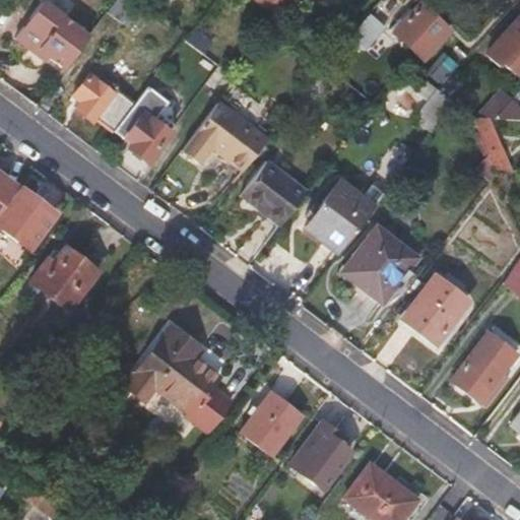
[(125,29),(145,4),(140,0),(115,0),(104,14),(125,29)]
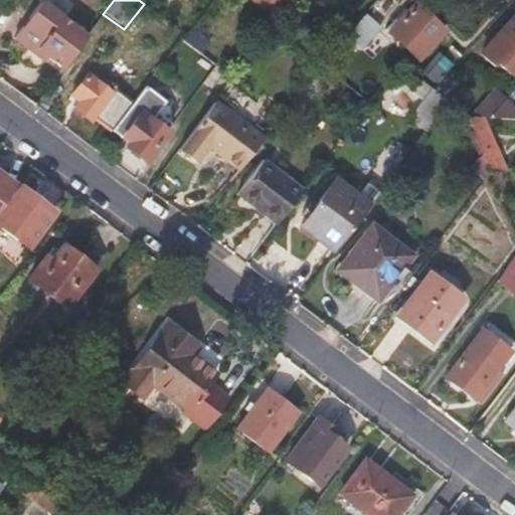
[(246,0),(275,23),(292,0),(246,0)]
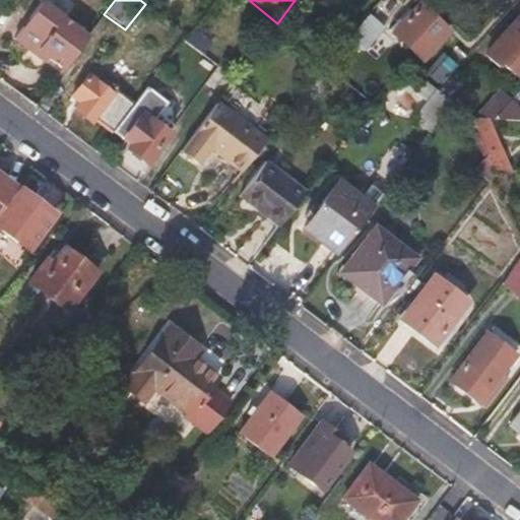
[(296,0),(317,16),(328,2),(325,0),(296,0)]
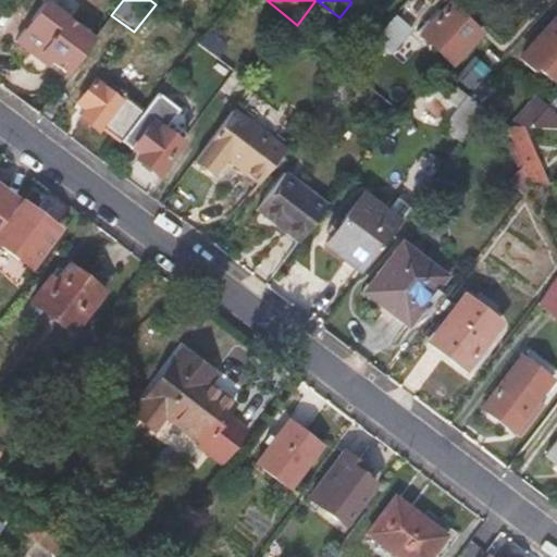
[(41,53),(67,73),(93,39),(45,2),(14,40),(34,56),(41,53)]
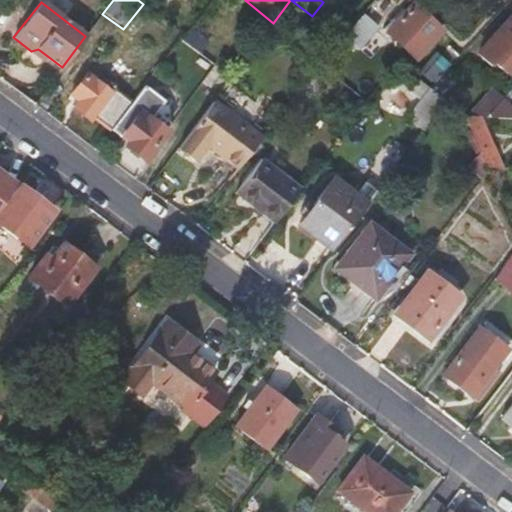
[(415,60),(441,31),(412,5),(404,13),(400,8),(381,27),(415,60)]
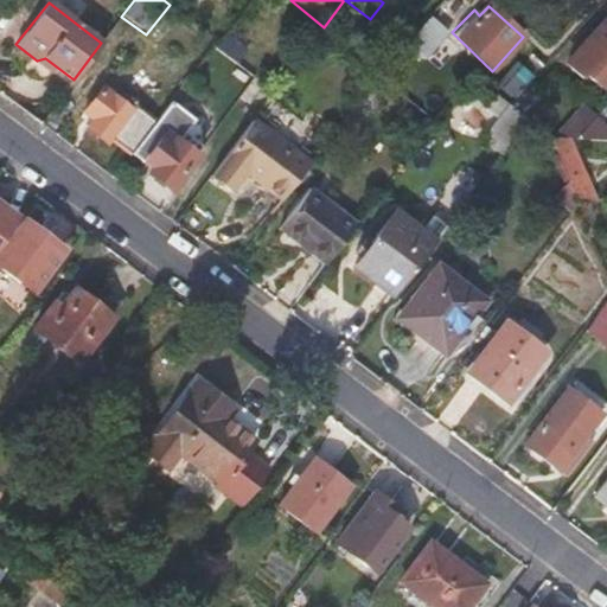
[(606,20),(604,18),(585,39),(587,42),(567,64),(582,78),(587,74),(601,88),(606,81),(606,20)]
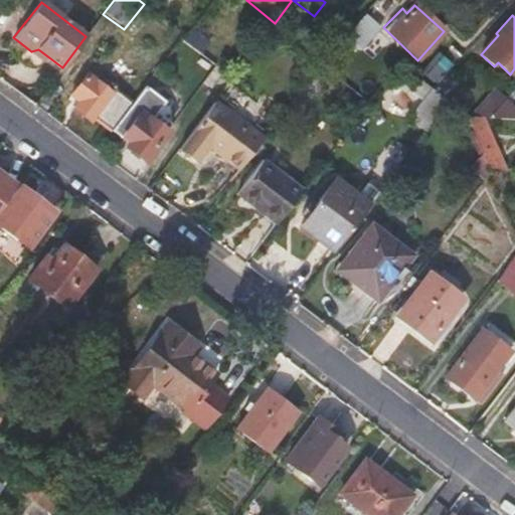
[(360,18),(353,25),(352,24),(339,39),(355,52),(374,30),(360,18)]
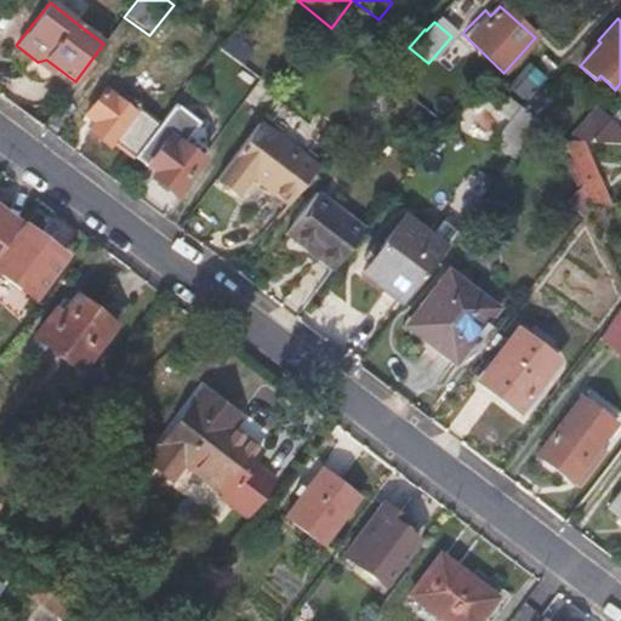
[(38,62),(70,87),(75,81),(46,60),(38,62)]
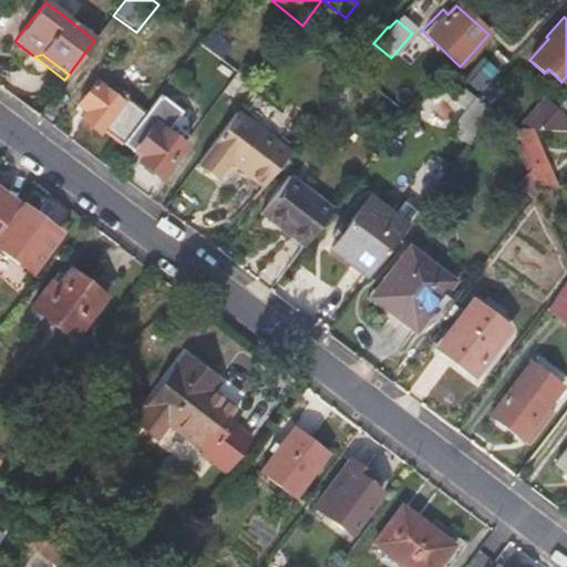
[(102,130),(121,143),(143,116),(95,81),(78,105),(85,112),(80,119),(100,133),(102,130)]
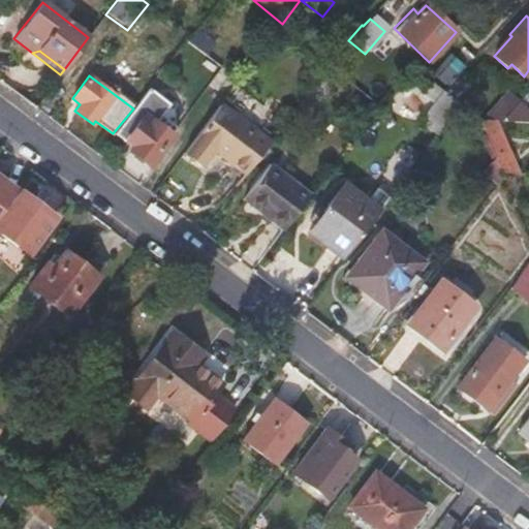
[(432,102),(440,92),(430,84),(422,94),(432,102)]
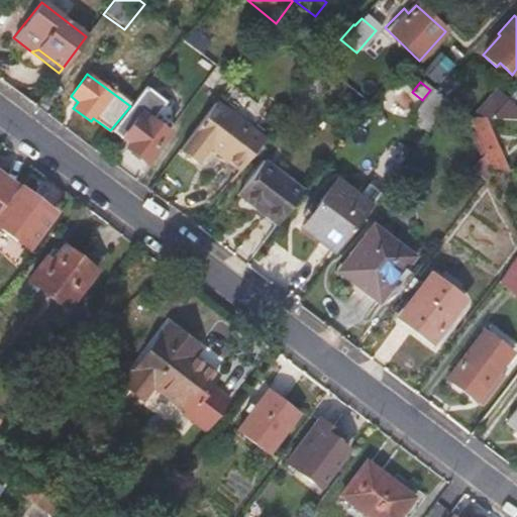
[(167,102),(145,87),(131,105),(133,106),(112,132),(131,145),(128,150),(146,163),(168,134),(151,121),(167,102)]
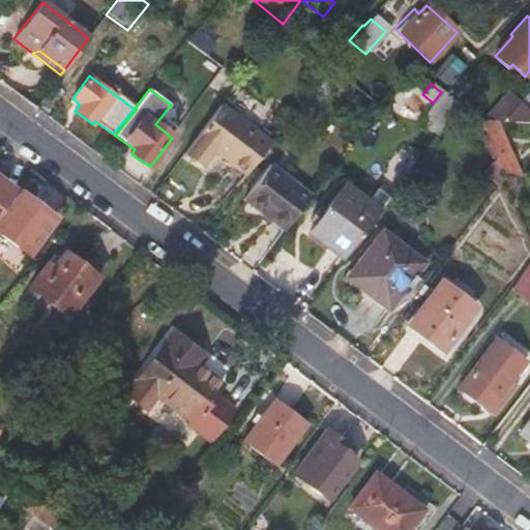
[(508,90),(478,121),(498,121),(500,121),(520,100),(508,90)]
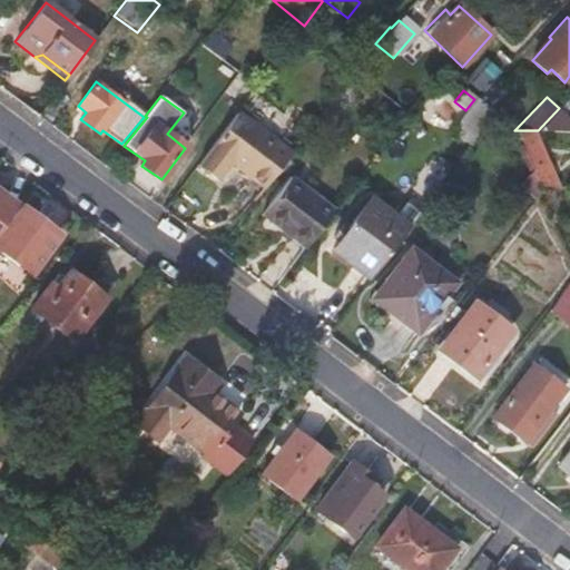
[(475,98),(474,99),(465,110),(450,130),(471,147),(497,115),(477,99),(475,98)]
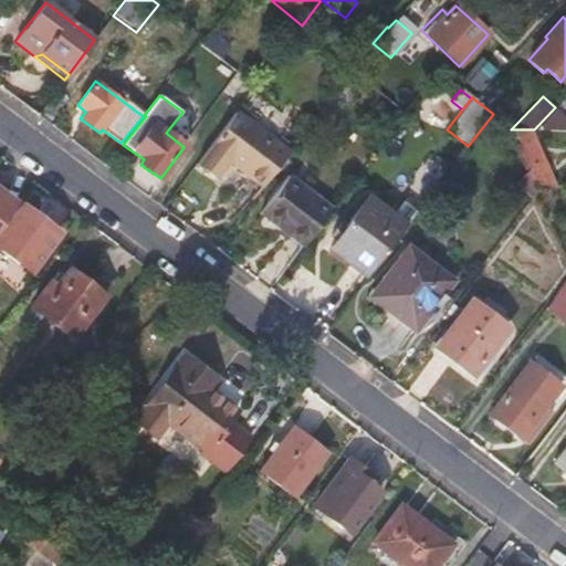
[(565,115),(555,108),(545,122),(564,136),(565,133),(565,115)]
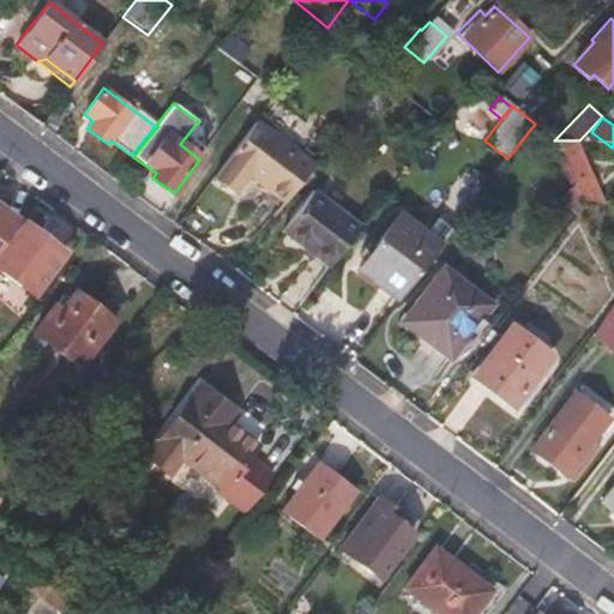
[(245,174),(284,203),(311,168),(253,125),(210,181),(229,196),(245,174)]
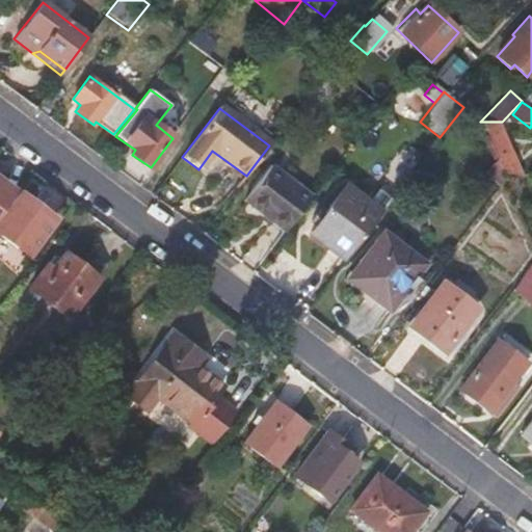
[(525,175),(500,122),(480,122),(498,158),(506,174),(525,175)]
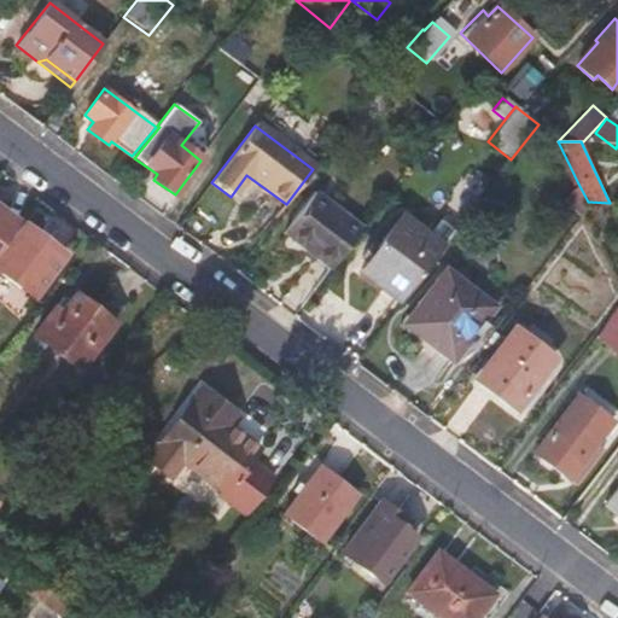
[(563,197),(579,216),(589,204),(588,202),(578,184),(563,197)]
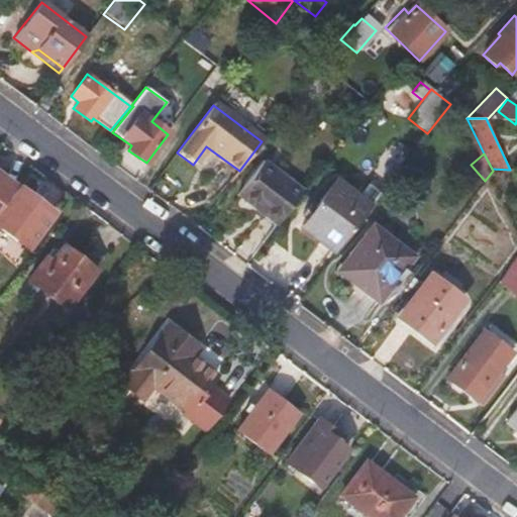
[(238,195),(277,225),(303,190),(264,161),(238,195)]
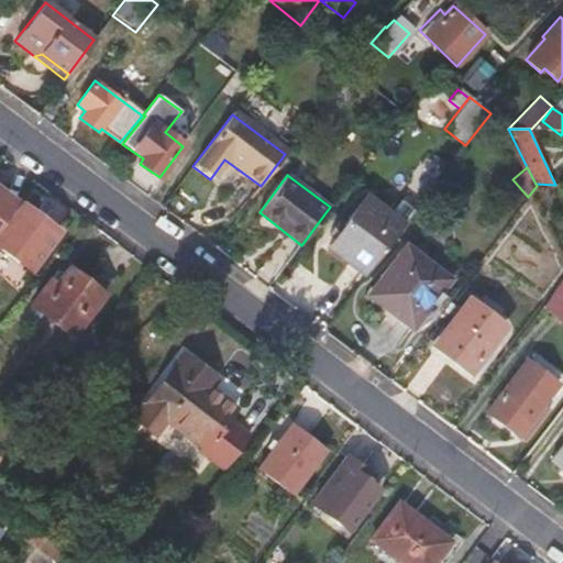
[(0,228),(19,205),(0,189),(0,228)]
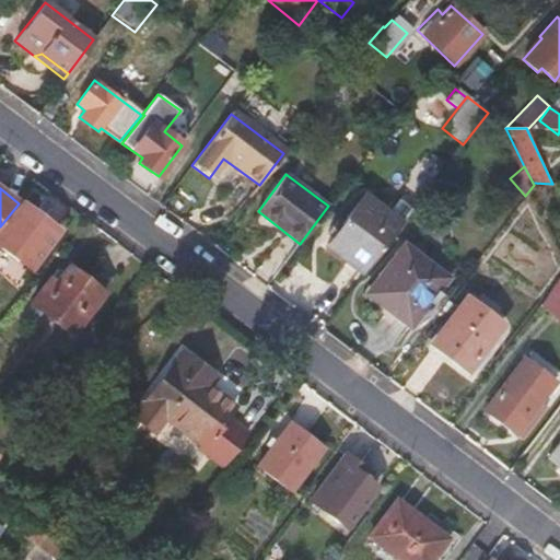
[(323,246),(362,276),(403,222),(362,193),(323,246)]
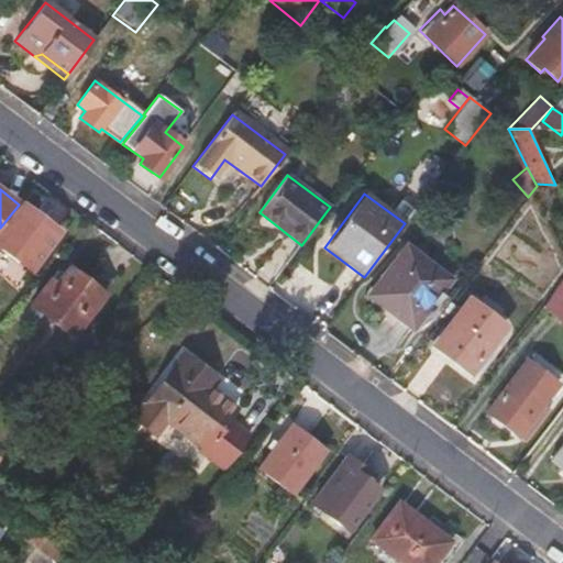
[(57,232),(19,205),(0,228),(0,249),(29,272),(57,232)]
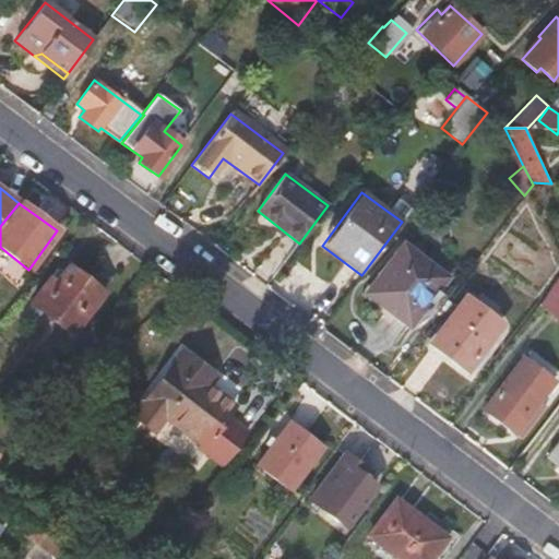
[(408,324),(444,276),(402,246),(370,288),(396,309),(394,314),(408,324)]
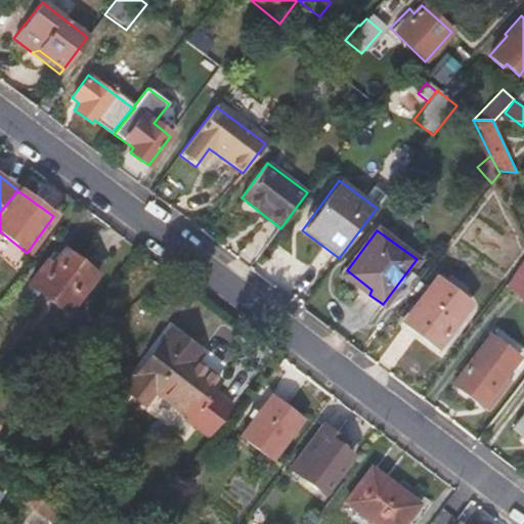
[(67,315),(97,274),(63,250),(52,265),(45,261),(28,284),(67,315)]
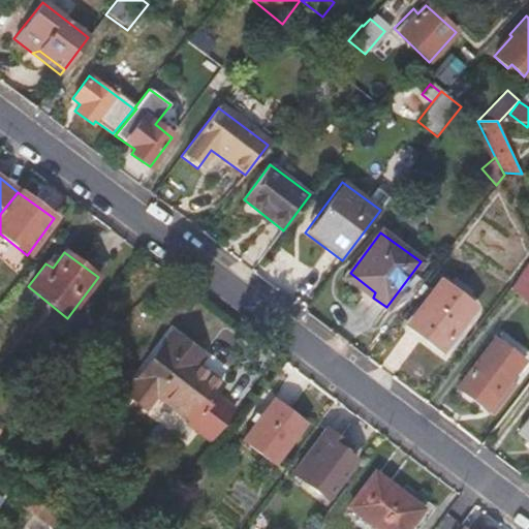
[(528,303),(528,260),(508,289),(528,303)]
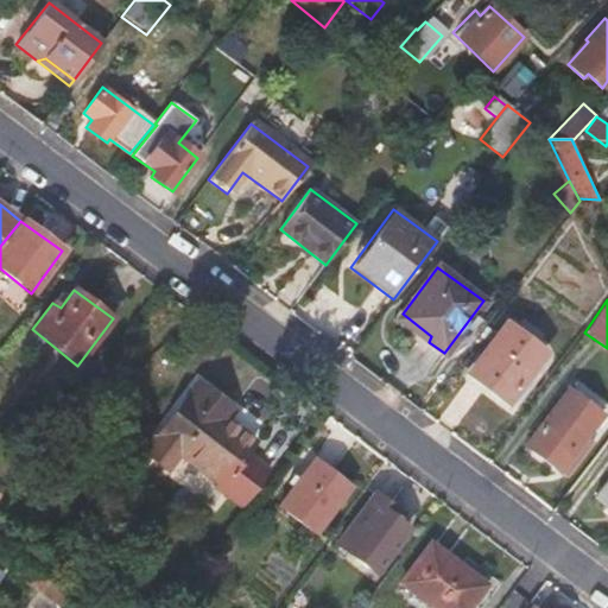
[(508,403),(546,353),(507,323),(469,373),(508,403)]
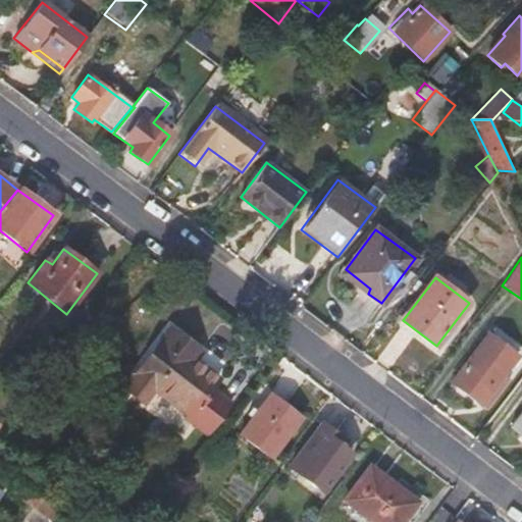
[(166,333),(137,371),(129,366),(116,383),(143,404),(153,392),(188,417),(186,421),(206,436),(231,402),(211,387),(218,378),(196,361),(197,358),(166,333)]
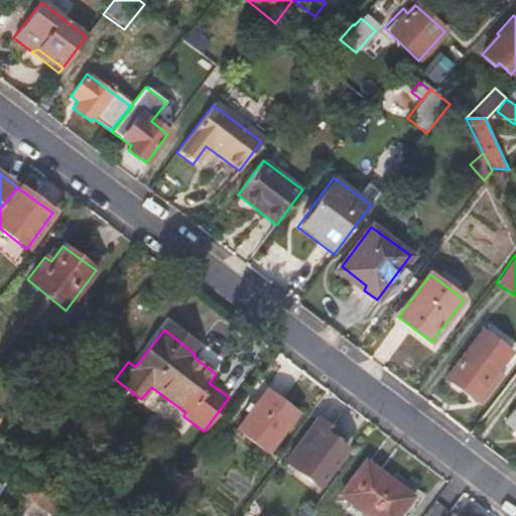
[(474,401),(511,352),(481,330),(443,378),(474,401)]
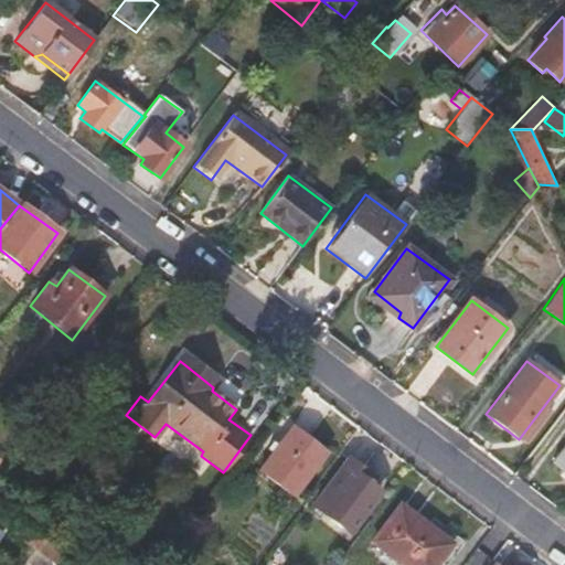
[(292,494),(324,454),(289,428),(258,470),(292,494)]
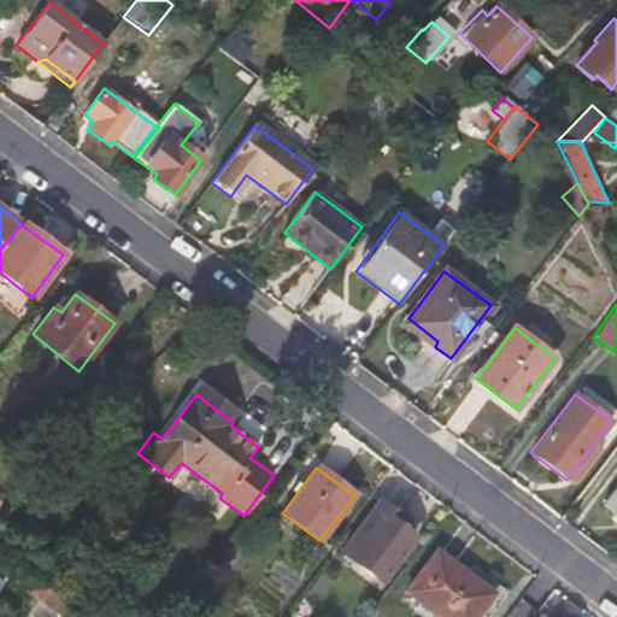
[(616,515),(616,482),(601,504),(616,515)]
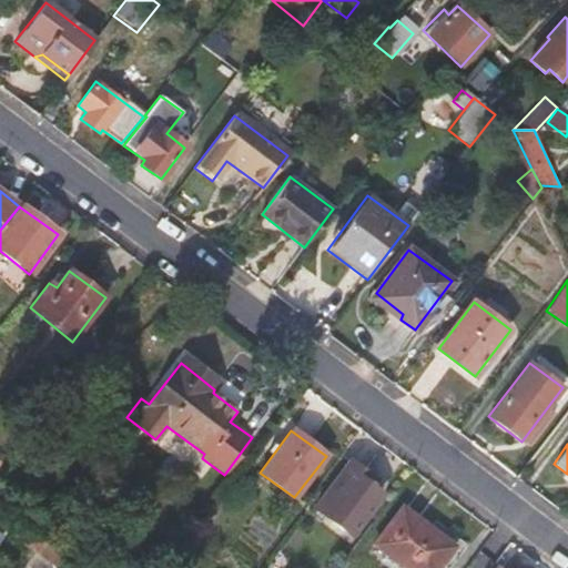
[(348,533),(378,492),(356,476),(361,470),(347,462),(313,507),(348,533)]
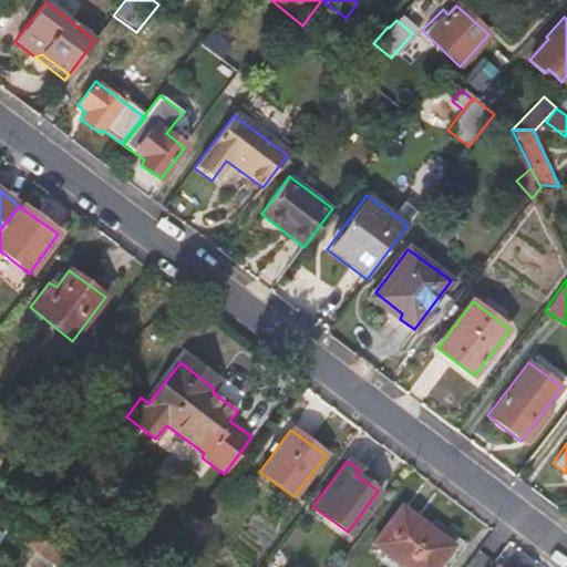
[(402,566),(437,566),(453,547),(399,506),(371,544),(402,566)]
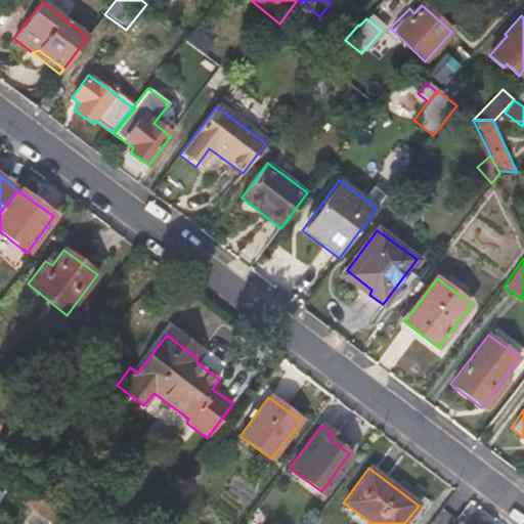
[(78,523),(31,489),(23,501),(25,503),(55,523),(78,523)]
